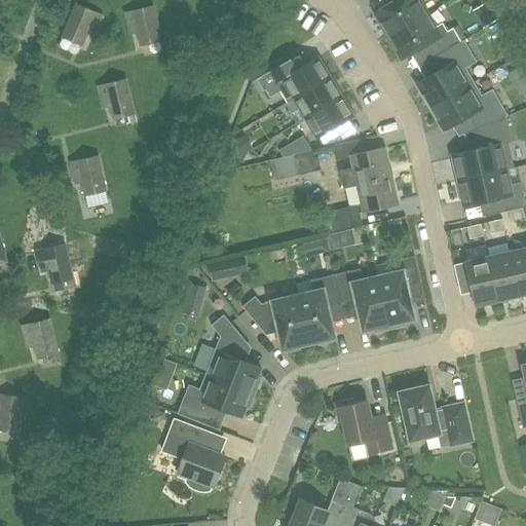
[(374,14),(387,37),(428,13),(420,0),(396,0),(397,0),(374,14)]
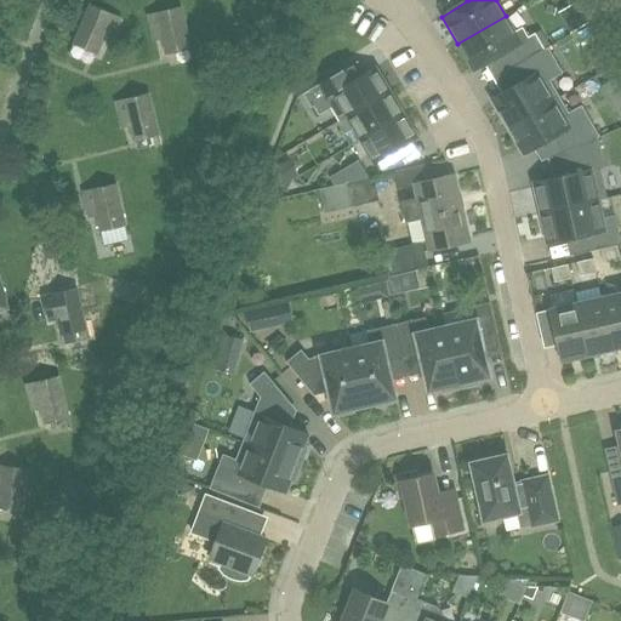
[(112,40),(121,18),(90,5),(73,43),(97,53),(103,38),(112,40)]
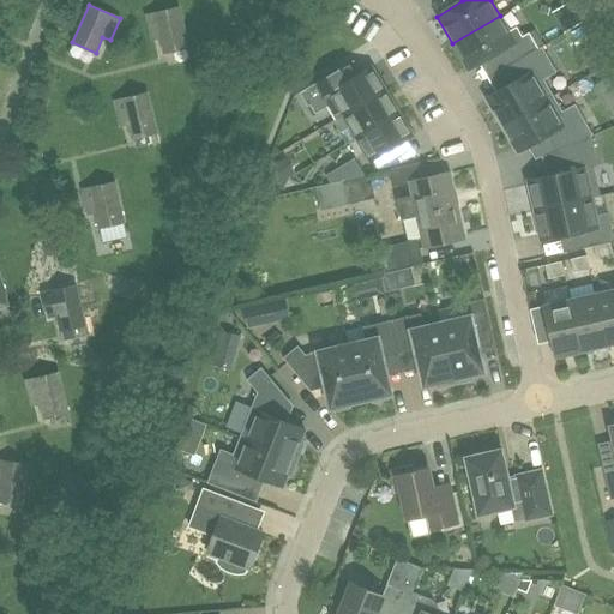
[(163,53),(188,47),(179,7),(146,16),(151,38),(160,36),(163,53)]
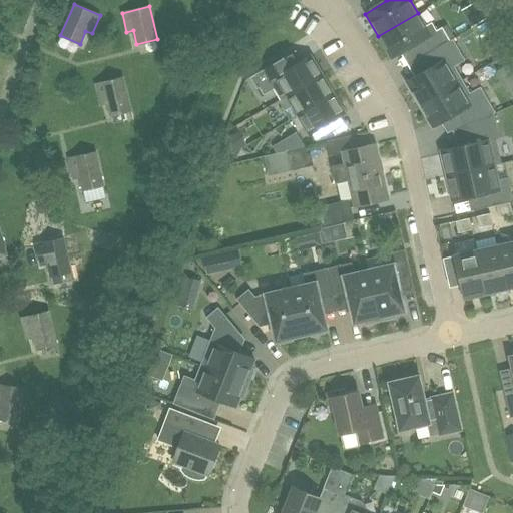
[(432,22),(426,25),(418,13),(378,36),(391,58),(413,45),(420,57),(423,56),(424,56),(453,39),(450,40),(442,27),(436,30),(432,22)]
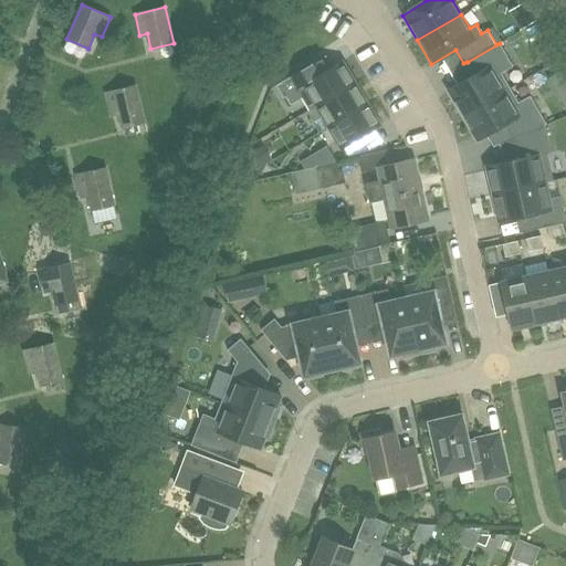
[(447,91),(462,116),(511,88),(502,73),(513,66),(500,43),(468,62),(474,74),(447,91)]
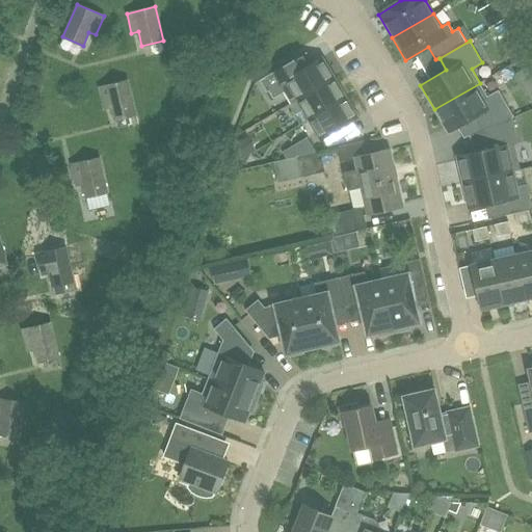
[(284,91),(290,103),(334,78),(321,57),(297,72),(290,61),(260,80),(267,91),(269,90),(273,98),(284,91)]
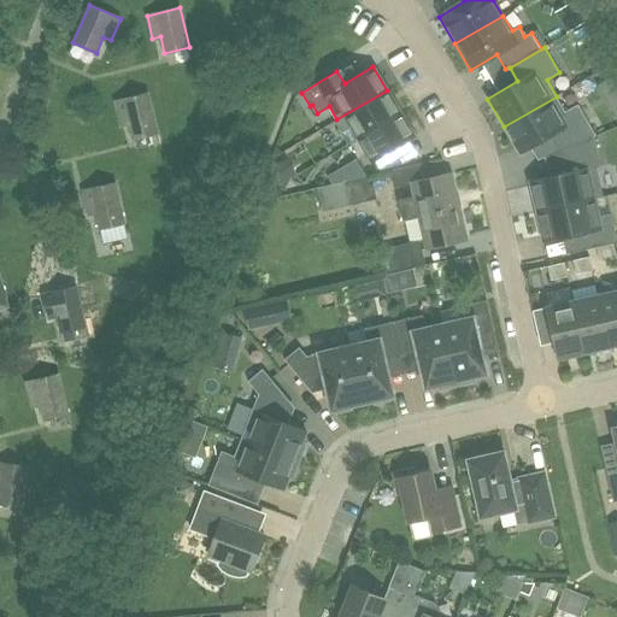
[(400,113),(387,90),(336,119),(334,121),(341,133),(352,127),(358,137),(400,113)]
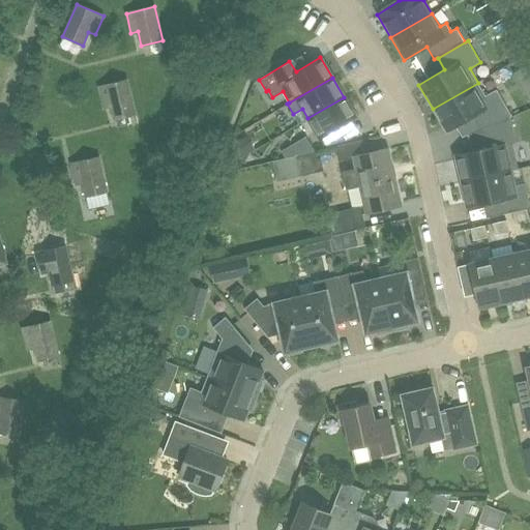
[(114,119),(135,114),(126,81),(98,87),(104,108),(110,106),(114,119)]
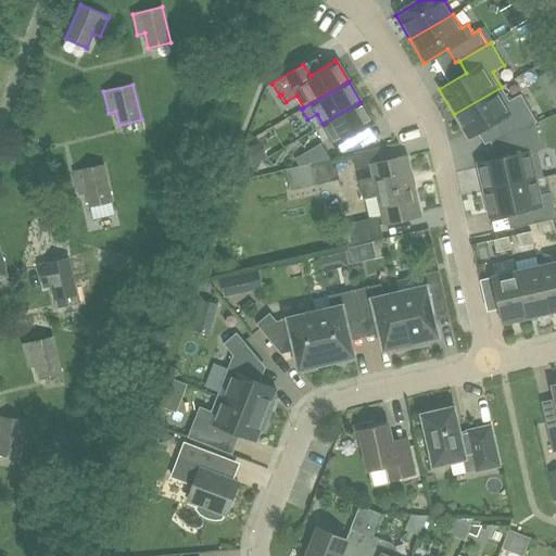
[(520,93),(509,100),(502,87),(454,114),(468,138),(495,122),(503,135),(506,134),(506,136),(533,124),(536,122),(520,93)]
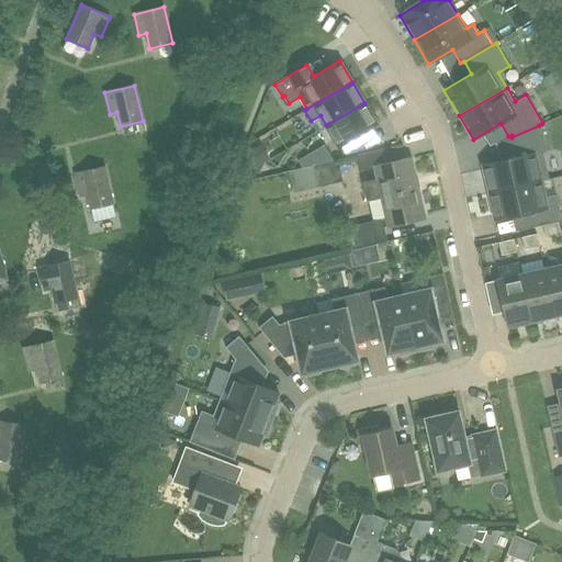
[(377,124),(364,103),(326,125),(339,147),(340,146),(345,154),(368,148),(359,135),(377,124)]
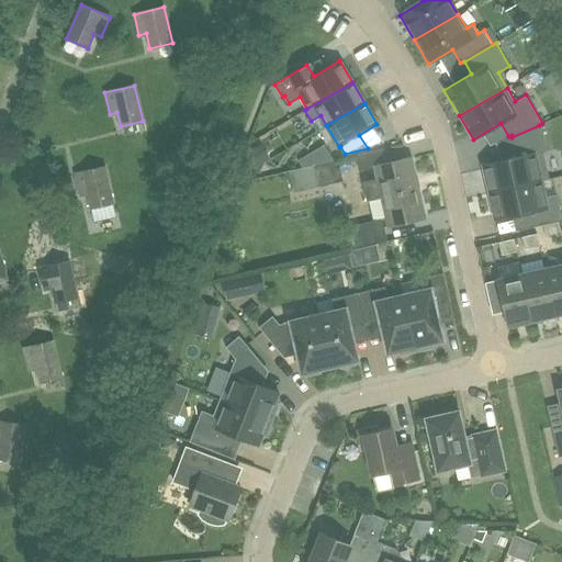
[(542,150),(546,149),(539,125),(512,137),(517,157),(482,166),(489,193),(541,181),(540,180),(548,179),(546,171),(548,171),(542,150)]
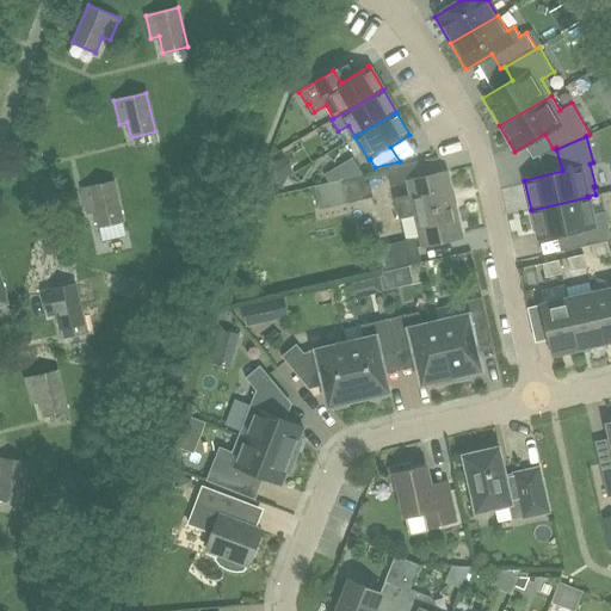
[(462,238),(446,173),(421,179),(418,164),(388,170),(393,186),(407,184),(409,196),(395,199),(400,220),(414,216),(421,247),(462,238)]
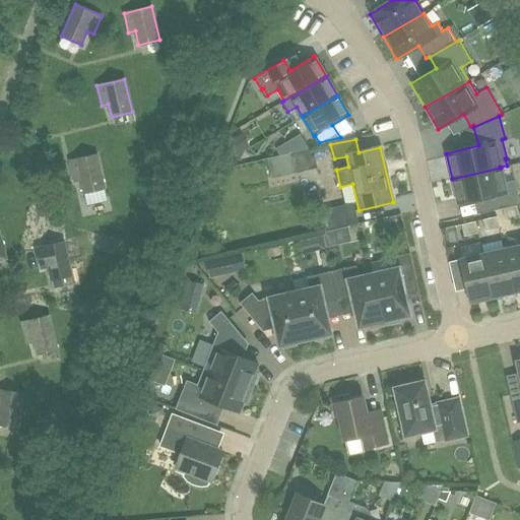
[(291,170),(313,165),(309,149),(272,158),(274,167),(290,164),(291,170)]
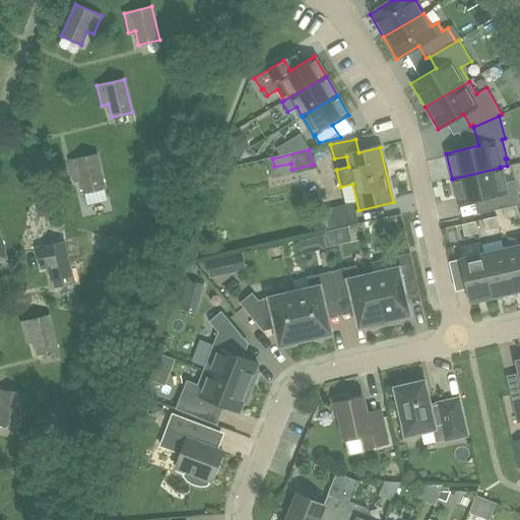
[(83,193),(105,188),(96,154),(69,160),(73,180),(80,179),(83,193)]
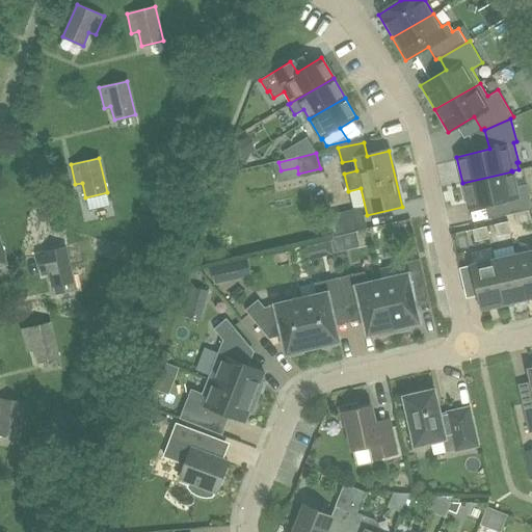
[(515,187),(512,171),(462,183),(469,209),(501,202),(504,215),(516,212),(529,209),(531,208),(531,202),(528,184),(515,187)]
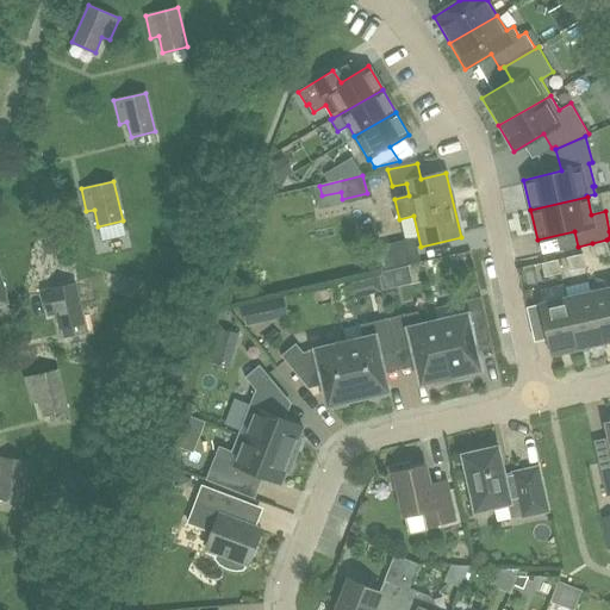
[(419,263),(416,246),(414,238),(380,247),(386,272),(419,263)]
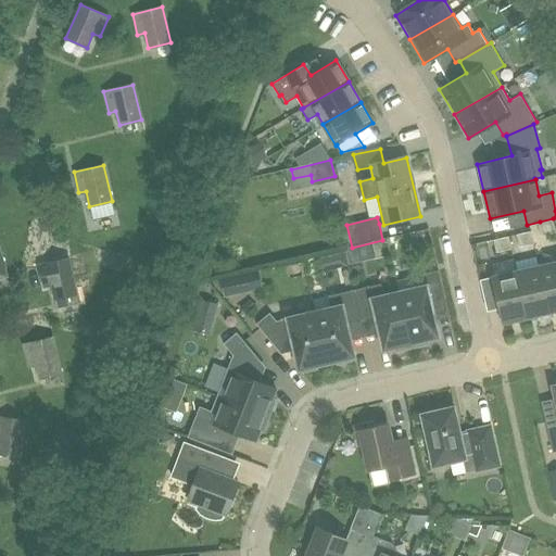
[(540,222),(543,235),(555,231),(553,218),(540,222)]
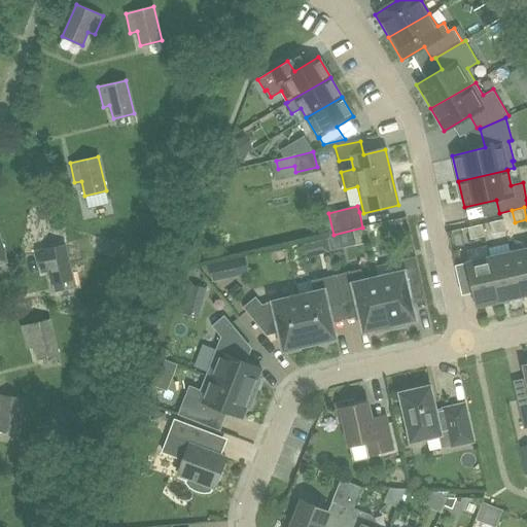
[(493,221),(496,234),(508,231),(505,218),(493,221)]
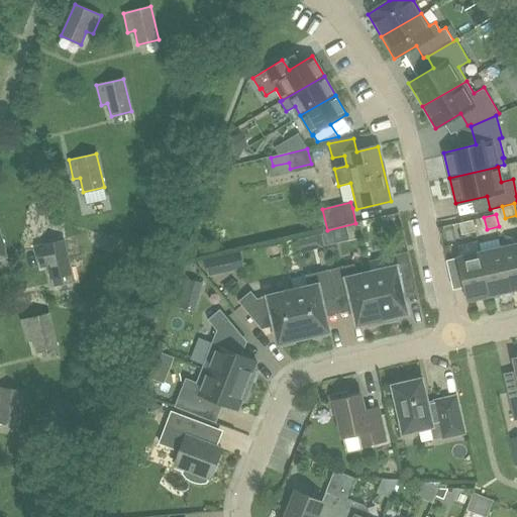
[(464,221),(468,233),(480,230),(477,218),(464,221)]
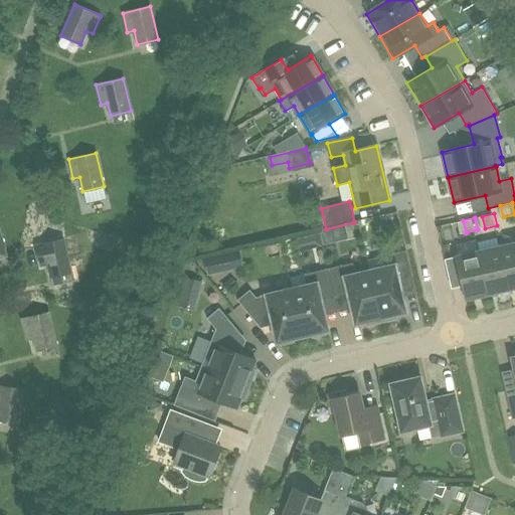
[(63,239),(36,245),(29,246),(33,267),(47,264),(50,278),(70,273),(63,239)]
